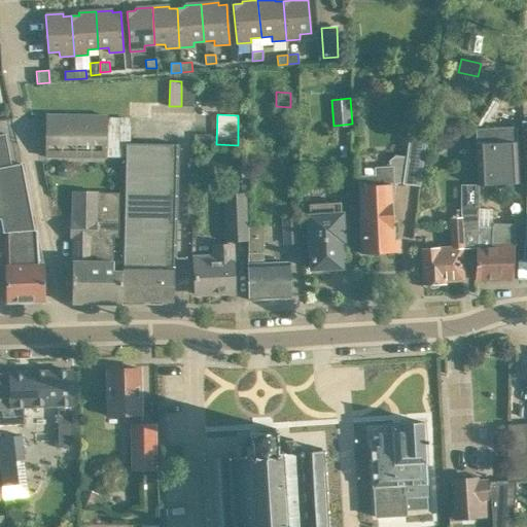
[(107,157),(107,117),(107,116),(66,115),(45,115),(44,156),(107,157)]
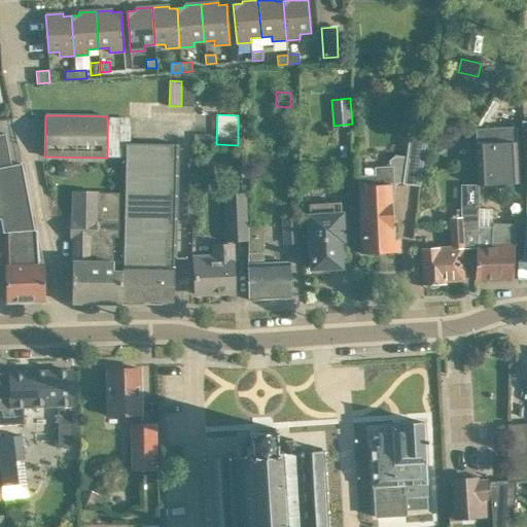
[(519,183),(517,142),(516,126),(476,129),(479,185),(519,183)]
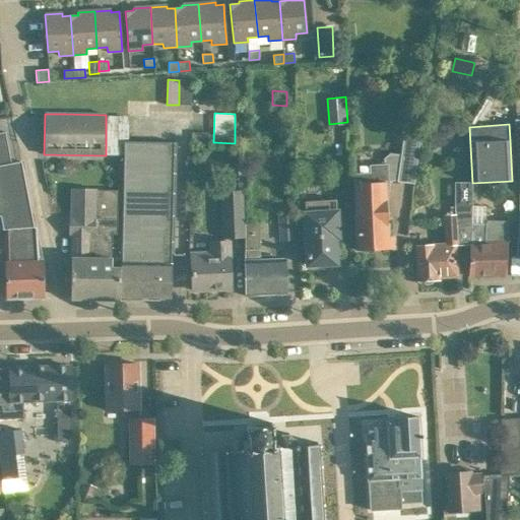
[(5,132),(0,132),(0,228),(3,229),(3,230),(5,230),(6,261),(5,261),(6,299),(45,297),(43,260),(38,260),(36,226),(34,226),(23,175),(20,160),(11,163),(5,132)]
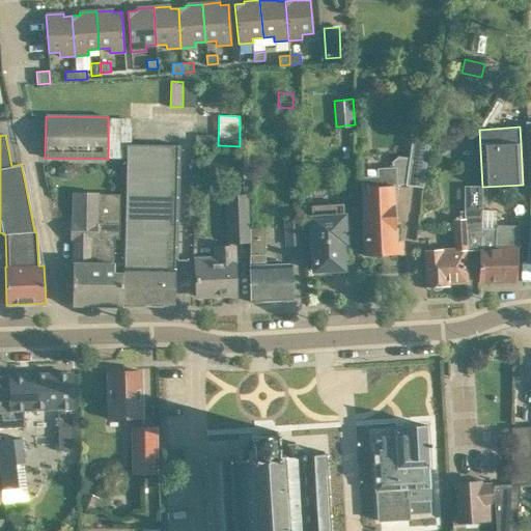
[(410,158),(406,185),(422,187),(429,141),(412,139),(410,158)]
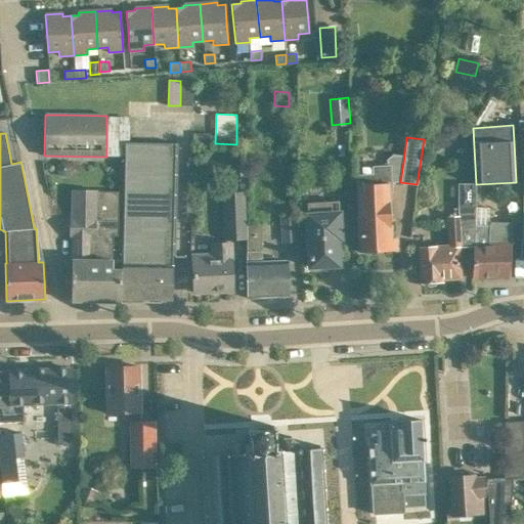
[(120,301),(172,303),(176,143),(125,141),(121,270),(120,301)]
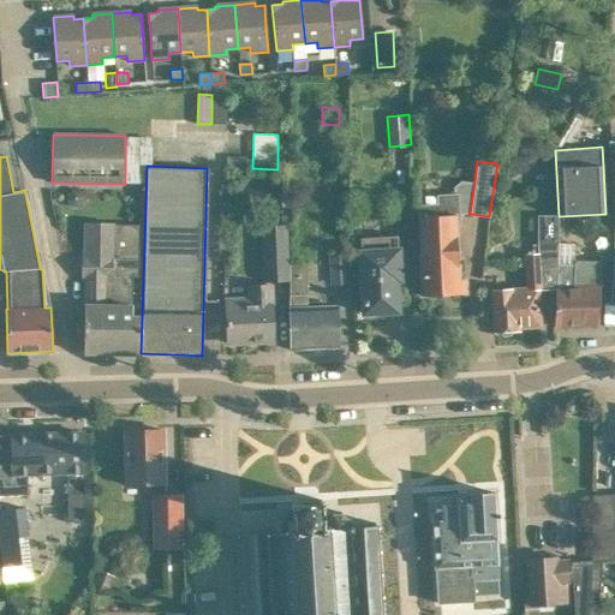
[(67,195),(67,202),(72,207),(79,207),(84,202),(84,195),(78,190),(72,190),(67,195)]
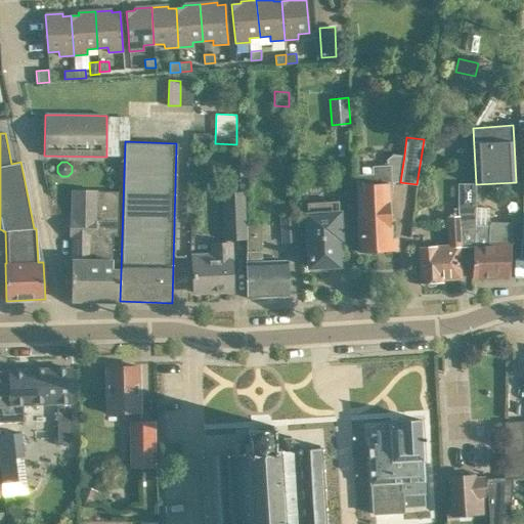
[(356,175),(360,252),(397,251),(396,237),(391,238),(389,192),(392,191),(391,165),(373,166),(373,174),(356,175)]
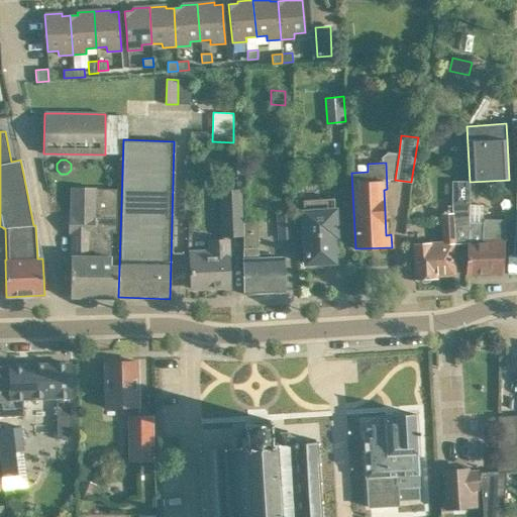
[(73,189),(72,216),(116,217),(116,189),(73,189)]
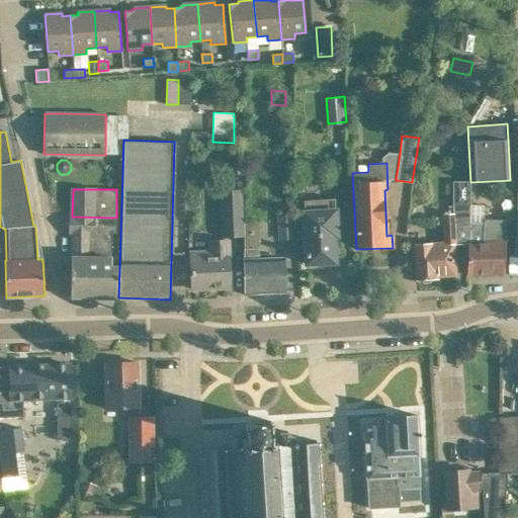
[(220,190),(222,236),(244,235),(242,189),(220,190)]
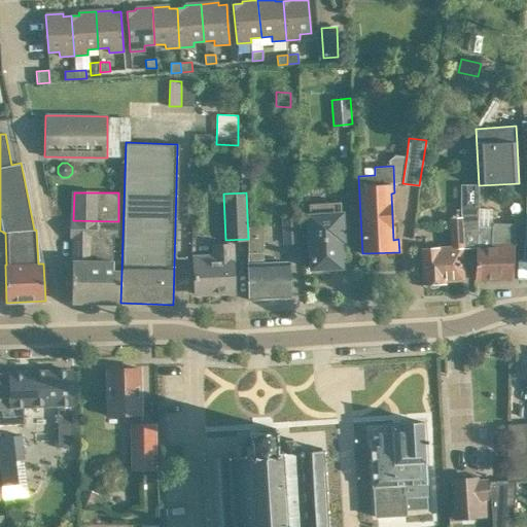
[(310,242),(310,247),(312,268),(341,267),(339,246),(340,240),(342,240),(341,202),(309,204),(310,225),(302,225),(303,242),(310,242)]
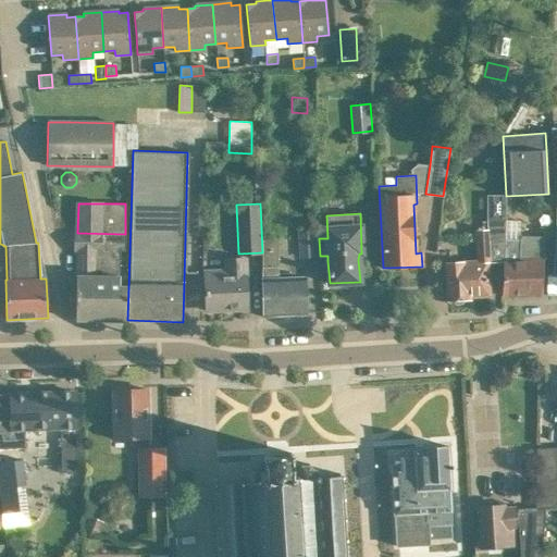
[(483,230),(475,231),(478,262),(445,264),(447,299),(455,299),(457,304),(463,304),(466,298),(469,298),(469,296),(489,295),(486,263),(504,262),(506,220),(482,221),(483,230)]
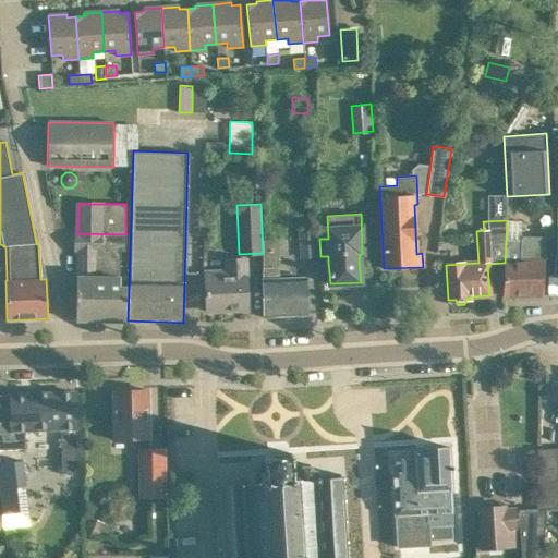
[(301,257),(316,256),(315,232),(300,233),(301,257)]
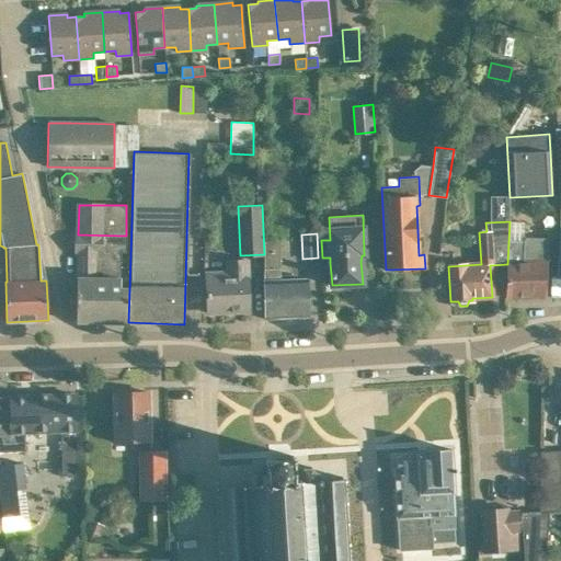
[(77,322),(128,322),(129,289),(119,289),(121,253),(125,253),(126,236),(78,235),(75,235),(75,252),(78,252),(77,322)]
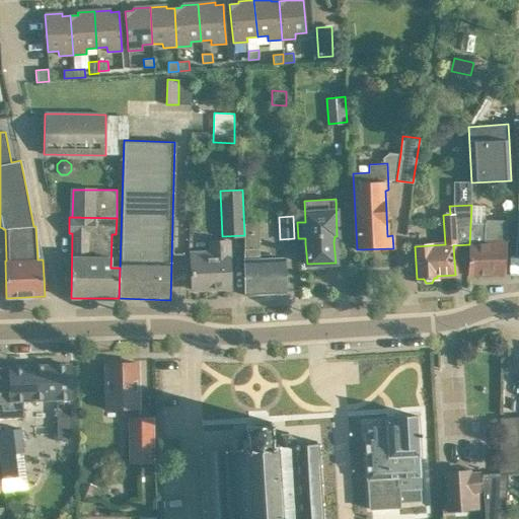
[(485,223),(470,223),(469,244),(467,275),(505,274),(507,220),(485,220),(485,223)]
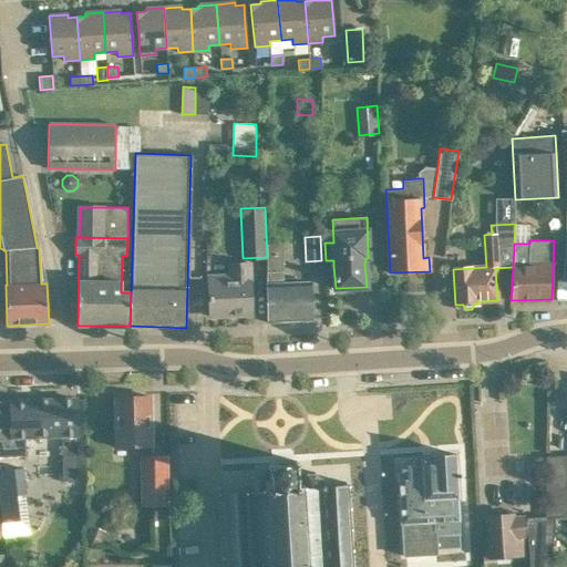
[(311,320),(311,298),(310,282),(296,282),(296,277),(284,277),(284,243),(267,243),(267,284),(267,322),(311,320)]
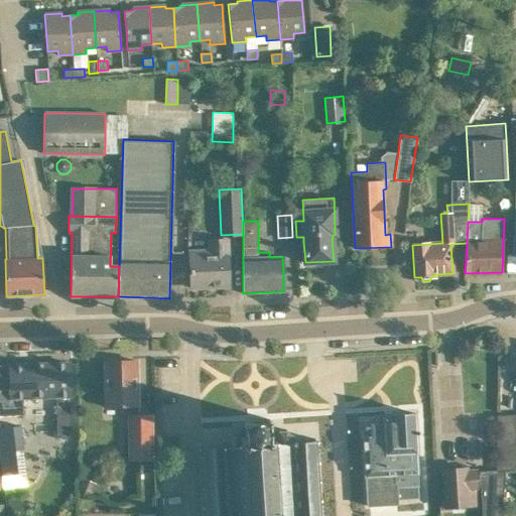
[(209,240),(210,250),(189,251),(190,287),(229,286),(227,240),(209,240)]
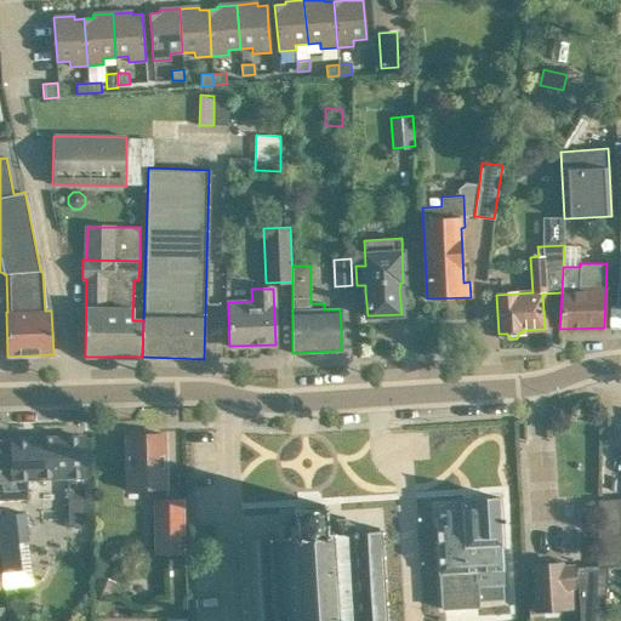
[(166,488),(165,459),(164,434),(126,436),(127,489),(166,488)]
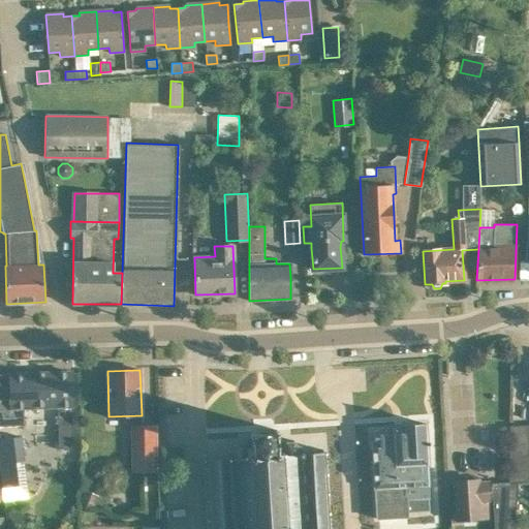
[(71,372),(32,373),(33,409),(58,408),(60,448),(72,447),(71,406),(72,406),(71,372)]
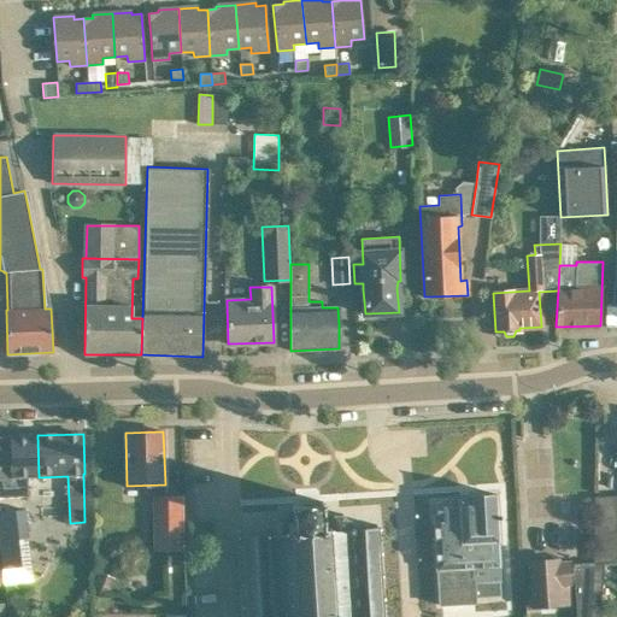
[(0,435),(0,497),(28,497),(28,477),(39,477),(37,435),(0,435)]
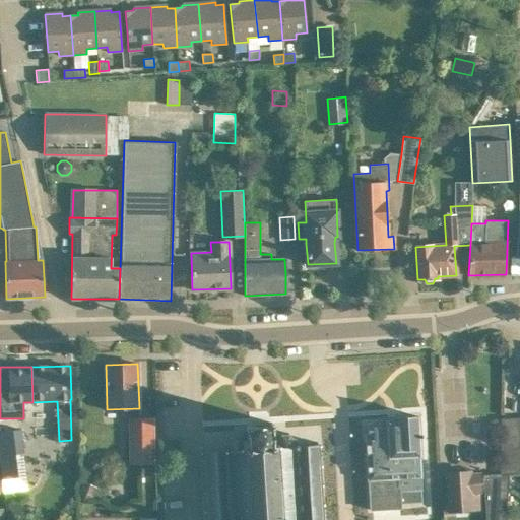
[(368,434),(365,434),(367,480),(368,480),(370,510),(401,508),(401,504),(421,503),(420,491),(421,491),(419,456),(420,456),(418,416),(394,417),(394,419),(371,421),(368,425),(368,434)]
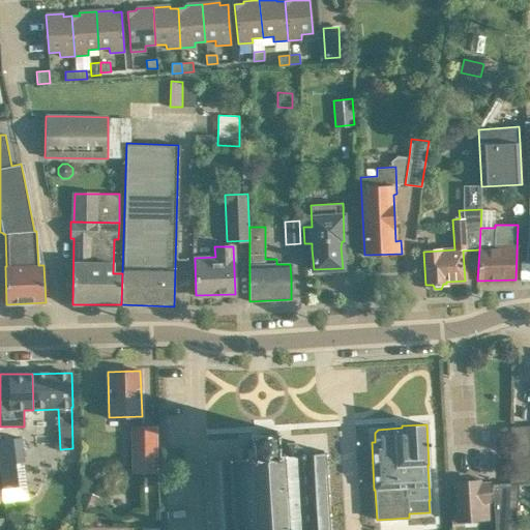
[(509,483),(509,486),(519,484),(522,484),(529,483),(529,424),(527,425),(510,427),(510,458),(509,483)]
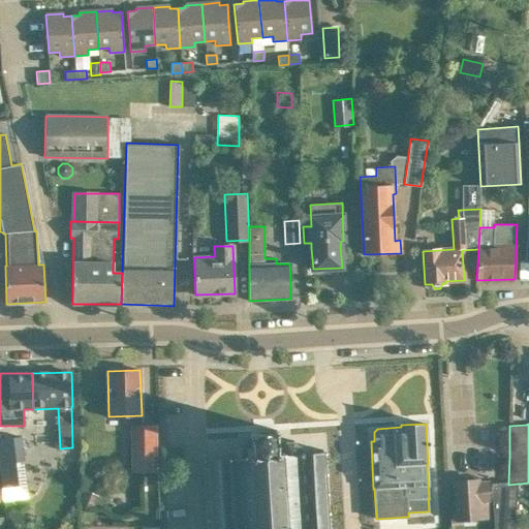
[(131,471),(158,470),(157,426),(130,426),(131,471)]
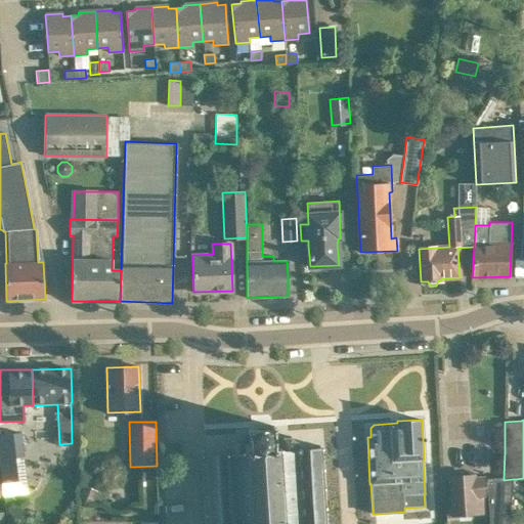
[(326,523),(321,448),(320,448),(319,445),(317,445),(317,448),(297,448),(297,444),(299,443),(298,441),(296,441),(292,438),(293,437),(291,436),(290,437),(285,438),(284,436),(281,437),(282,439),(279,442),(274,443),(273,431),(276,431),(276,427),(274,427),(273,425),(270,426),(252,428),(252,427),(248,427),(248,429),(246,429),(246,432),(249,432),(249,443),(244,443),(242,441),(242,440),(239,439),(238,440),(233,441),(232,439),(230,440),(231,442),(228,445),(226,445),(225,447),(227,448),(227,453),(208,454),(207,451),(205,451),(205,455),(201,455),(202,457),(204,457),(208,523),(326,523)]
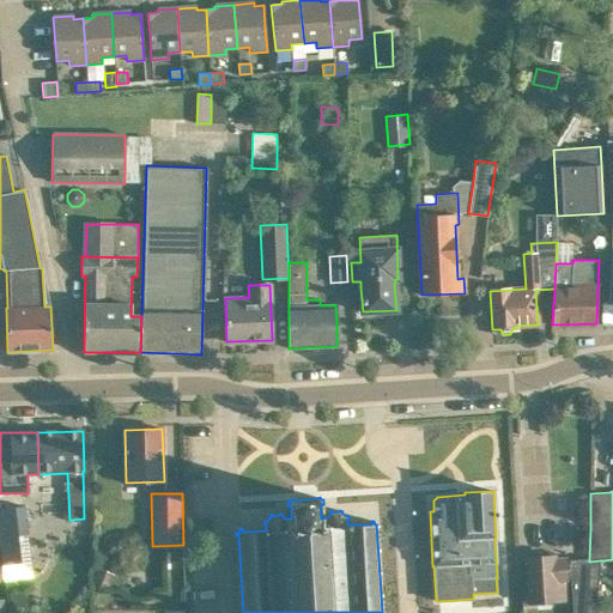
[(25,505),(0,509),(0,539),(4,566),(20,565),(18,538),(29,535),(25,505)]
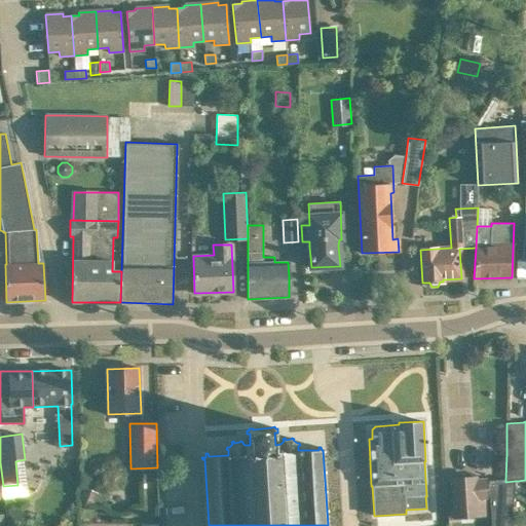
[(485,479),(453,480),(456,518),(487,516),(486,499),(490,499),(491,525),(511,525),(512,520),(515,481),(505,482),(505,480),(485,481),(485,479)]
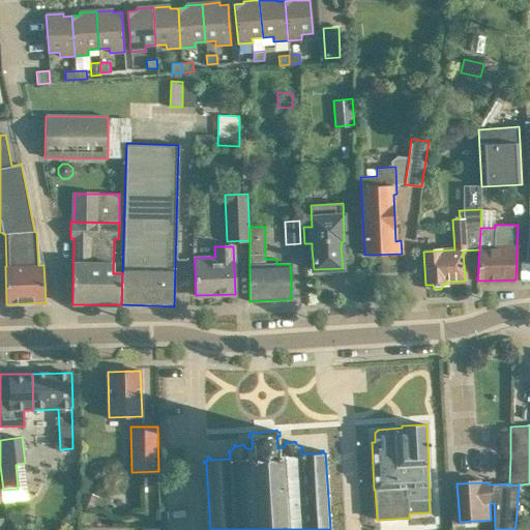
[(99,497),(86,491),(82,501),(85,510),(95,506),(99,497)]
